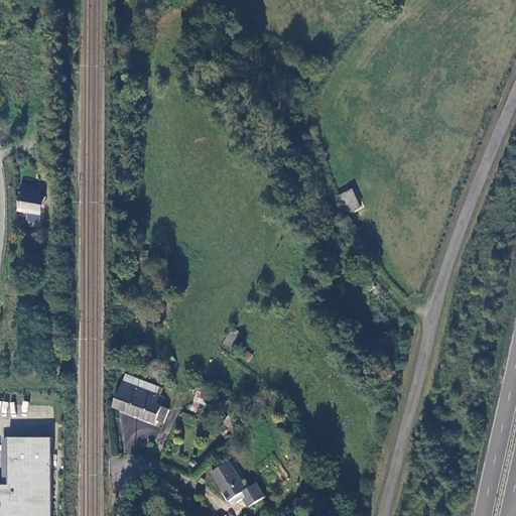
[(41,215),(45,197),(38,196),(40,188),(21,184),(21,192),(22,192),(19,211),(29,213),(41,215)]
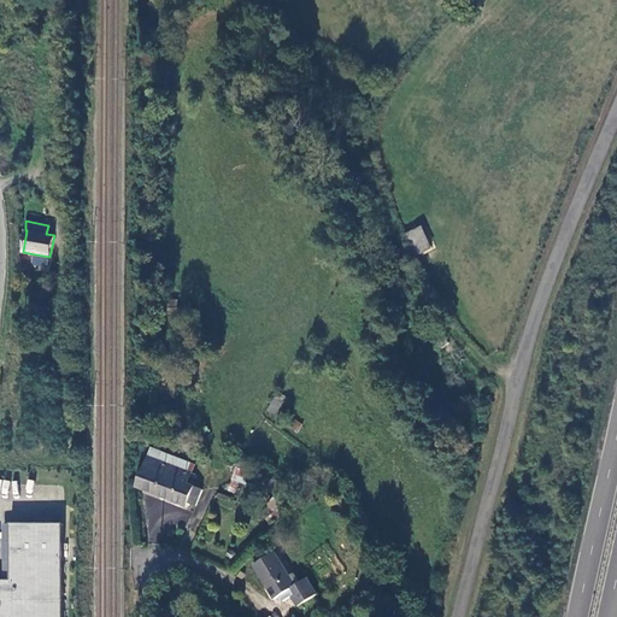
[(403,235),(416,257),(433,247),(419,224),(403,235)]
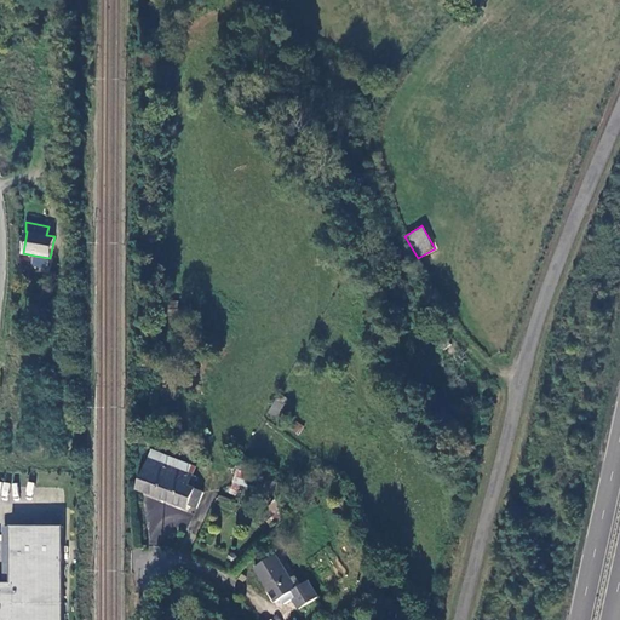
[(35,256),(34,263),(35,267),(42,268),(41,269),(45,270),(46,268),(49,267),(50,258),(35,256)]
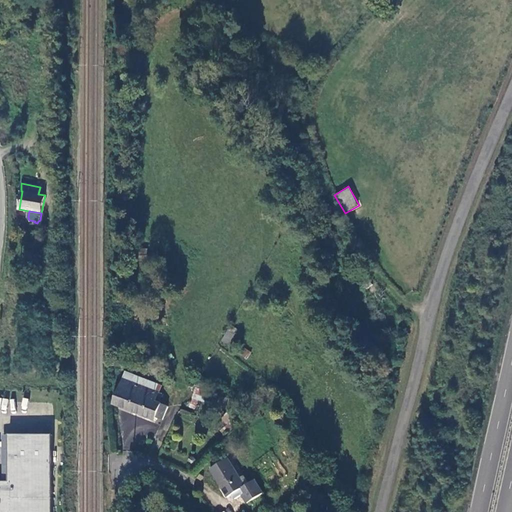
[(134,246),(133,254),(146,256),(146,247),(134,246)]
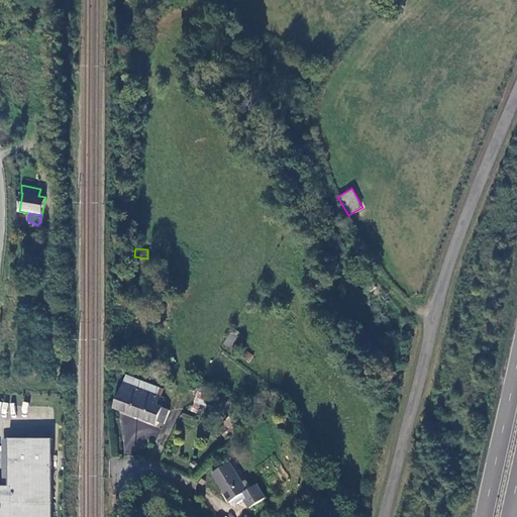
[(233,330),(230,334),(236,338),(239,333),(233,330)]
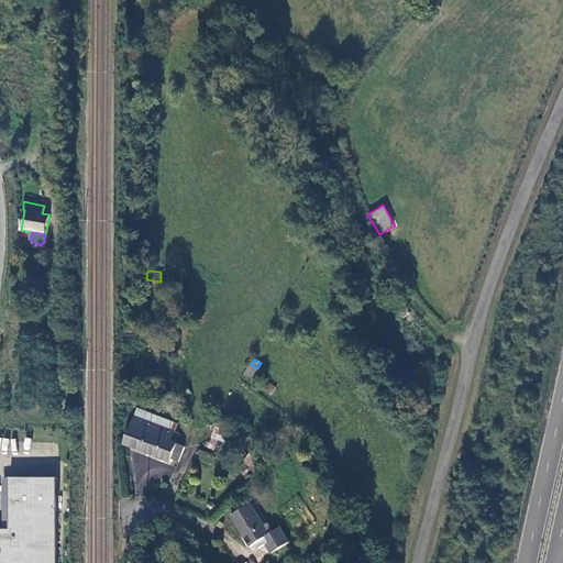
[(257,368),(251,364),(245,375),(252,379),(257,368)]
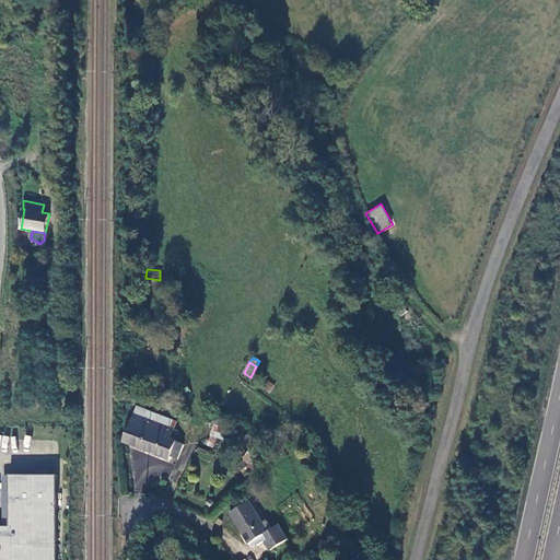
[(270,393),(275,384),(266,380),(261,387),(270,393)]
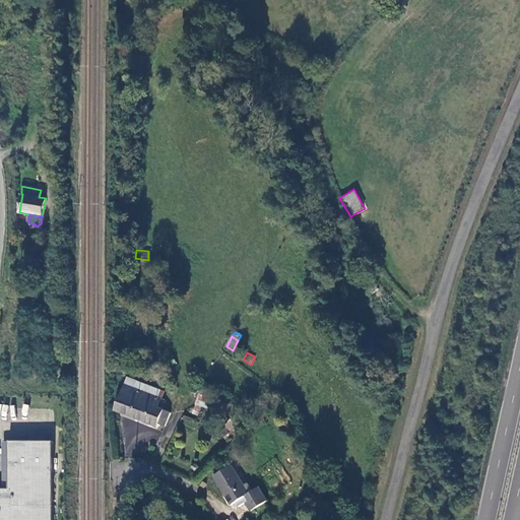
[(203,372),(194,367),(189,375),(198,381),(203,372)]
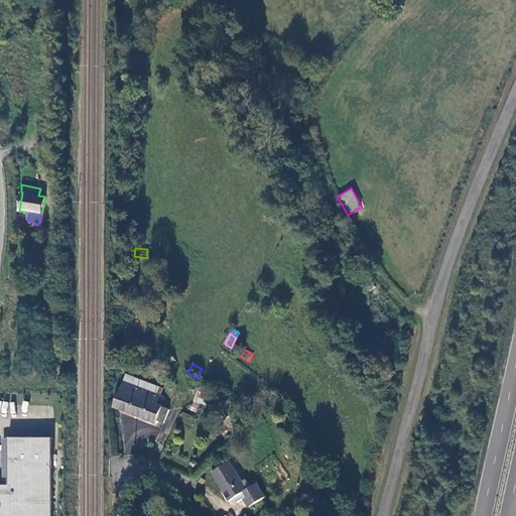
[(125,374),(123,381),(161,395),(164,389),(125,374)]
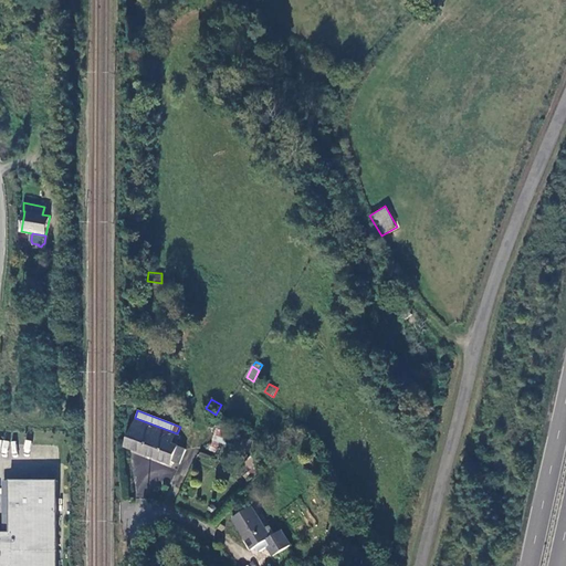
[(174,461),(181,464),(187,448),(177,443),(180,436),(177,433),(135,418),(124,446),(173,463),(174,461)]
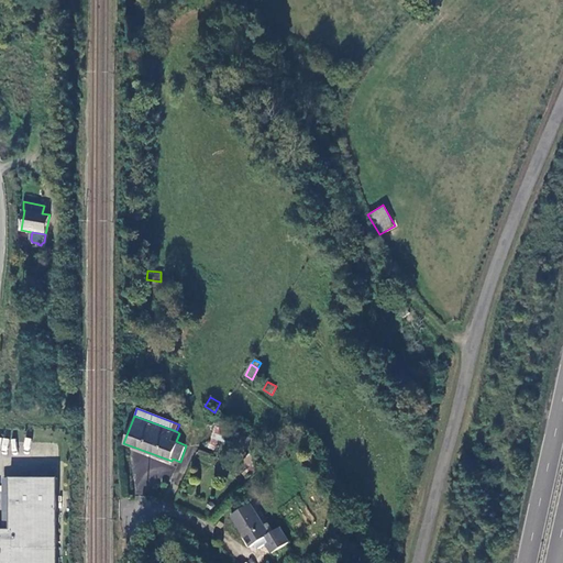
[(232,422),(219,417),(213,426),(217,427),(209,448),(214,450),(218,440),(255,452),(258,441),(230,431),(232,422)]
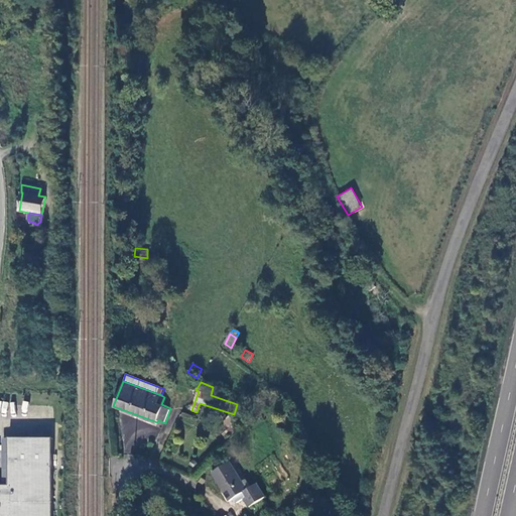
[(0,515),(49,515),(49,436),(0,437),(1,477),(7,477),(7,485),(0,484),(0,515)]
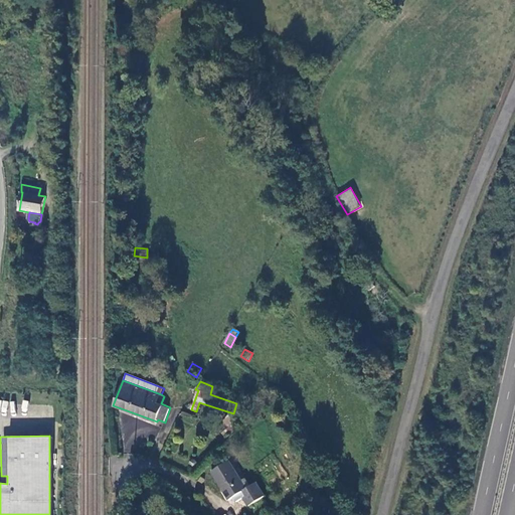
[(271,462),(283,480),(291,475),(279,457),(271,462)]
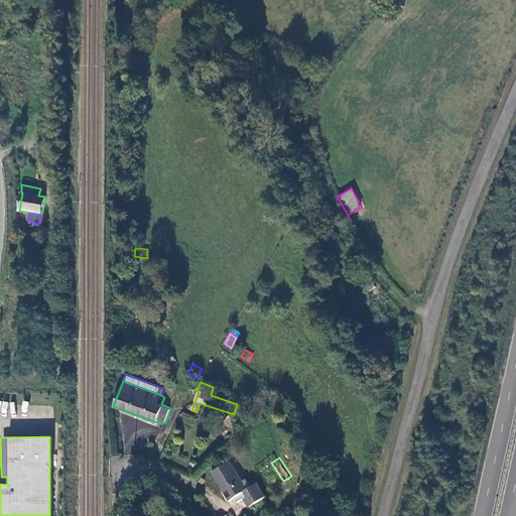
[(230,463),(213,473),(230,500),(241,494),(249,507),(266,497),(257,483),(247,490),(230,463)]
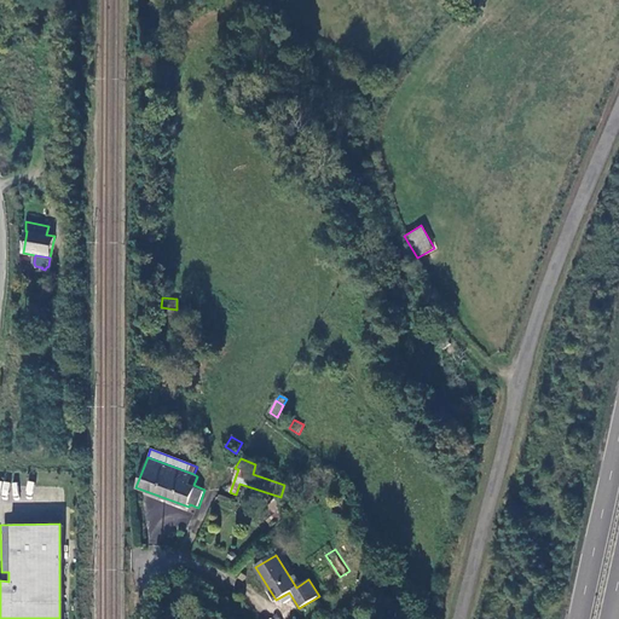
[(341,597),(354,600),(357,585),(345,583),(341,597)]
